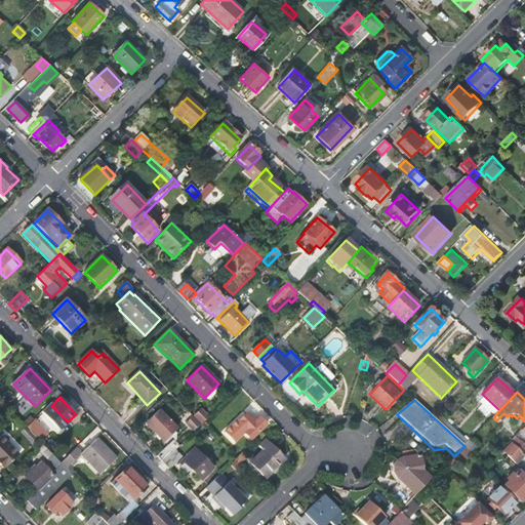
[(49,411),(55,418),(59,414),(53,407),(49,411)]
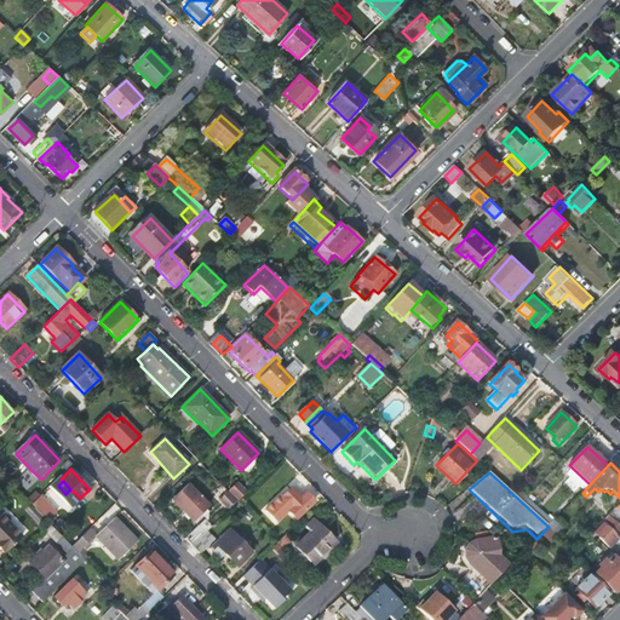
[(229,491),(236,499),(244,492),(236,484),(229,491)]
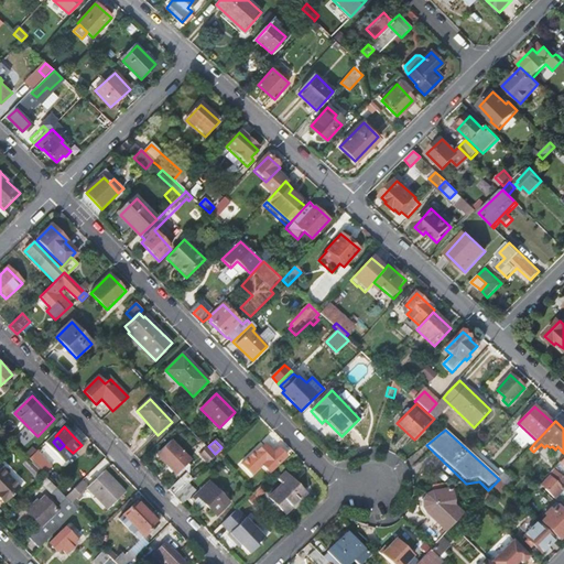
[(191,462),(171,442),(156,455),(175,476),(191,462)]
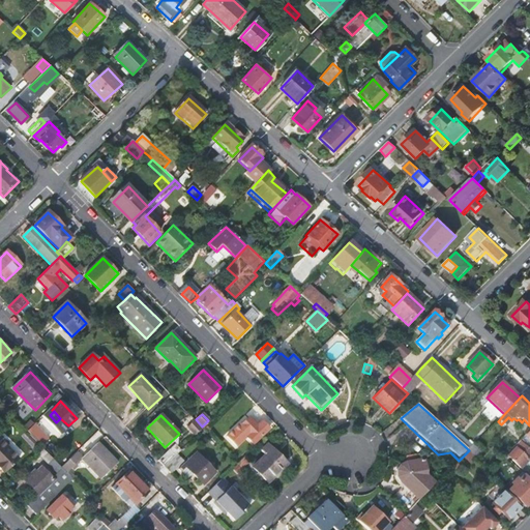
[(249,447),(269,429),(262,421),(256,429),(247,420),(238,430),(236,428),(223,440),(232,450),(242,440),(249,447)]
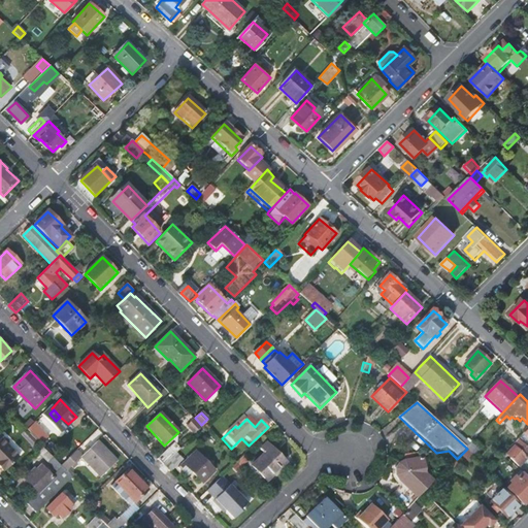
[(200,428),(194,421),(189,426),(196,433),(200,428)]
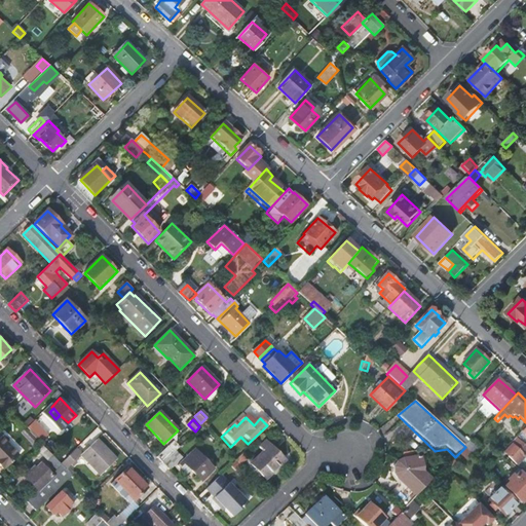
[(26,428),(38,440),(39,442),(46,435),(33,421),(26,428)]
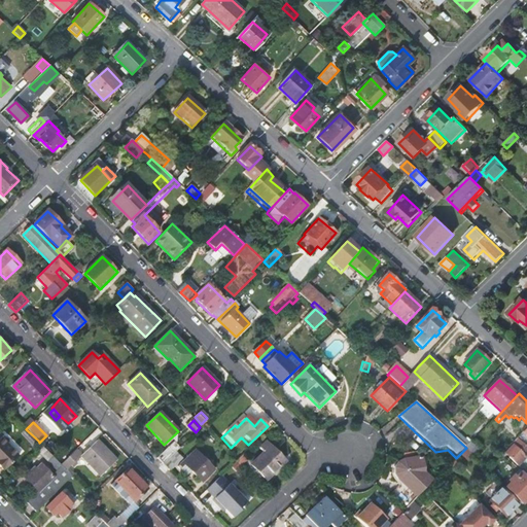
[(518,424),(511,431),(516,436),(523,429),(518,424)]
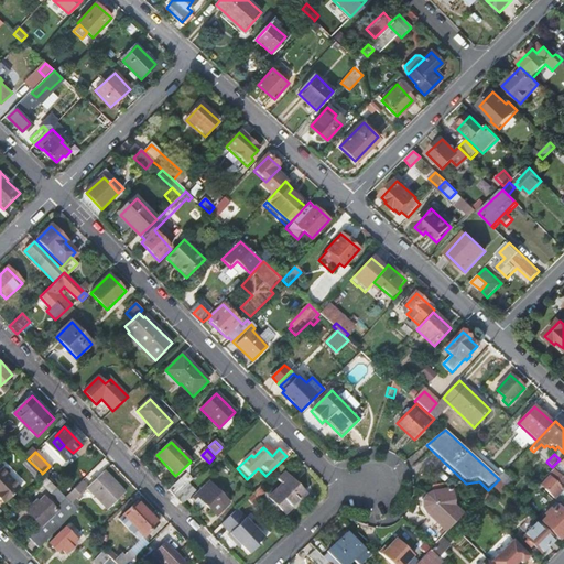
[(20,465),(33,479),(41,472),(28,459),(26,458),(20,465)]
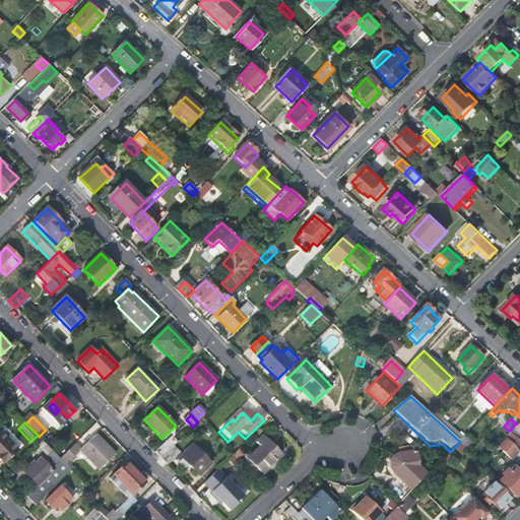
[(17,452),(0,433),(0,462),(3,466),(17,452)]
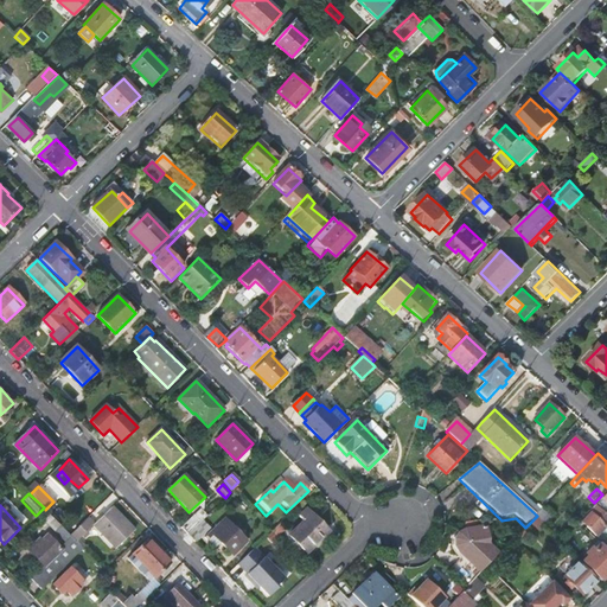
[(595,512),(585,524),(595,535),(605,528),(606,529),(606,516),(595,505),(592,509),(595,512)]
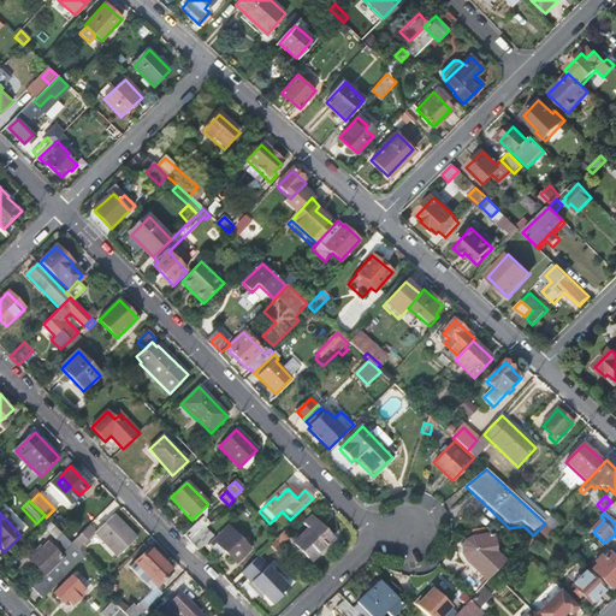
[(90,523),(71,543),(77,549),(95,532),(118,556),(137,539),(114,514),(96,531),(90,523)]
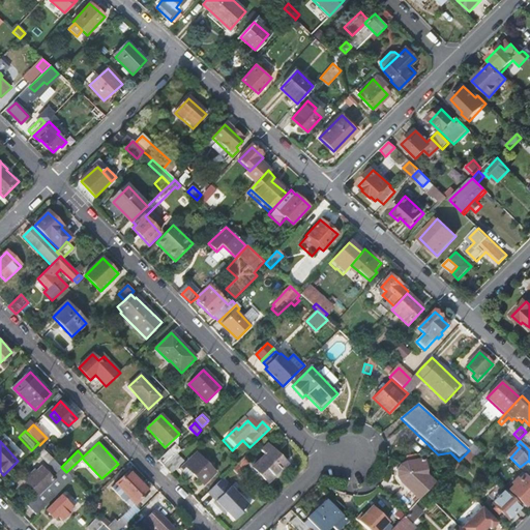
[(267,482),(287,464),(268,445),(262,451),(266,455),(253,468),(267,482)]
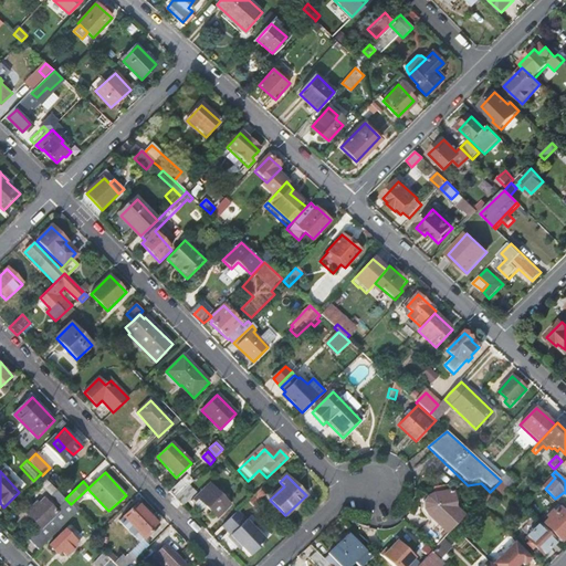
[(186,477),(168,492),(175,500),(188,486),(192,482),(186,477)]
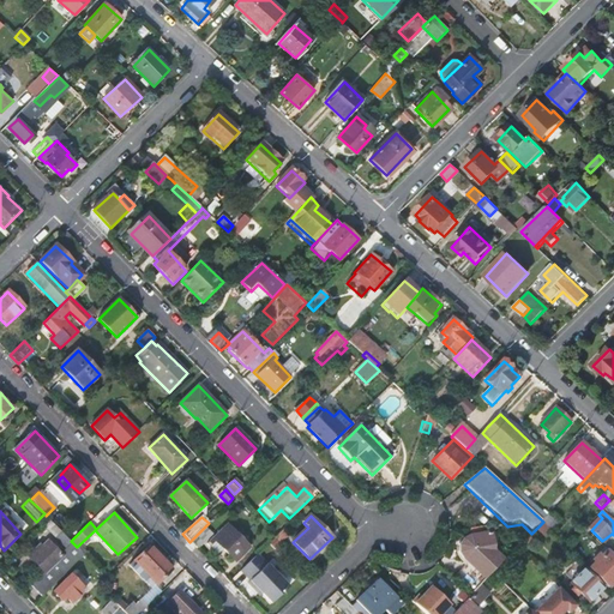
[(226,551),(236,563),(251,548),(229,525),(208,546),(218,558),(226,551)]
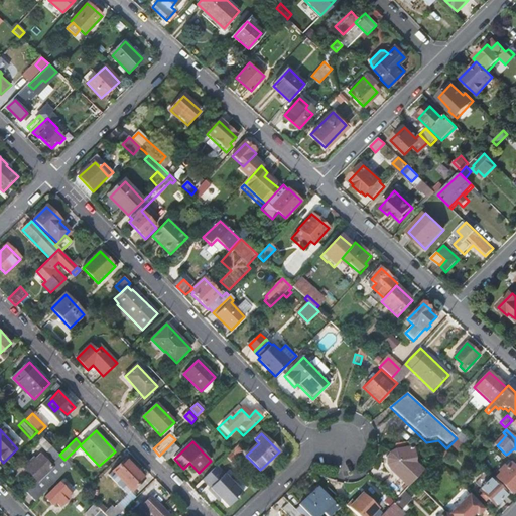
[(159,456),(165,462),(173,454),(176,448),(171,443),(159,456)]
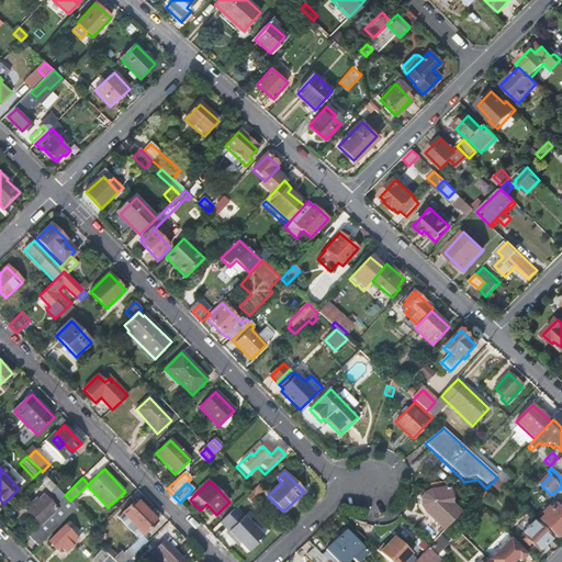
[(259,483),(250,492),(256,497),(265,490),(259,483)]
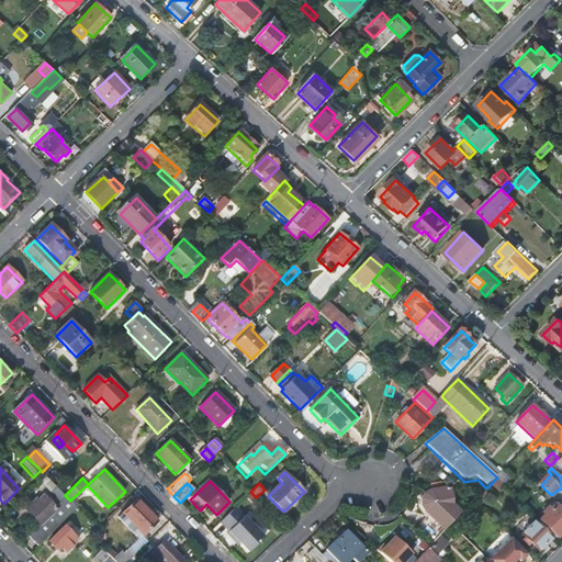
[(26,512),(38,524),(26,537),(37,548),(65,518),(76,506),(70,501),(65,495),(56,486),(51,492),(59,502),(53,508),(42,496),(26,512)]
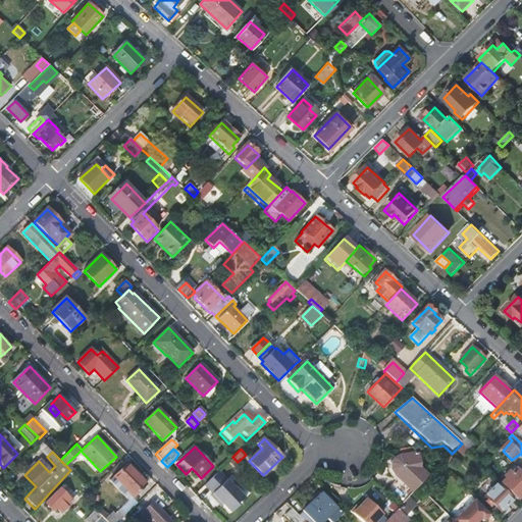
[(392,475),(393,476),(397,481),(385,491),(400,508),(410,498),(413,493),(420,486),(429,477),(421,469),(419,455),(399,459),(398,459),(397,459),(396,460),(395,460),(394,461),(393,462),(392,463),(392,464),(390,465),(390,466),(390,467),(389,468),(389,469),(389,470),(390,471),(390,472),(390,473),(390,474),(392,474),(392,475)]
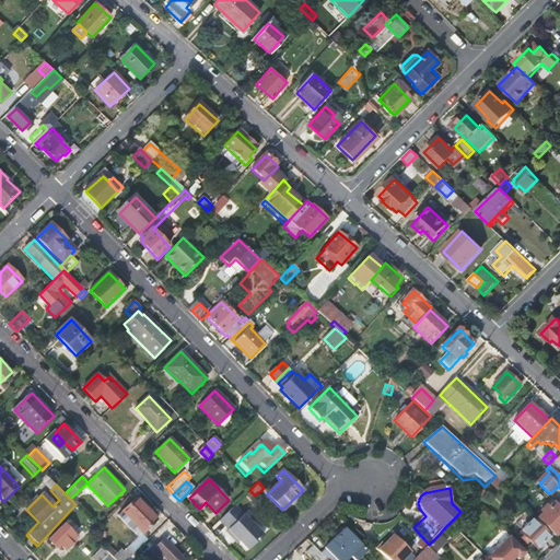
[(544,514),(538,520),(556,537),(559,532),(559,508),(555,503),(549,509),(547,508),(541,512),(544,514)]
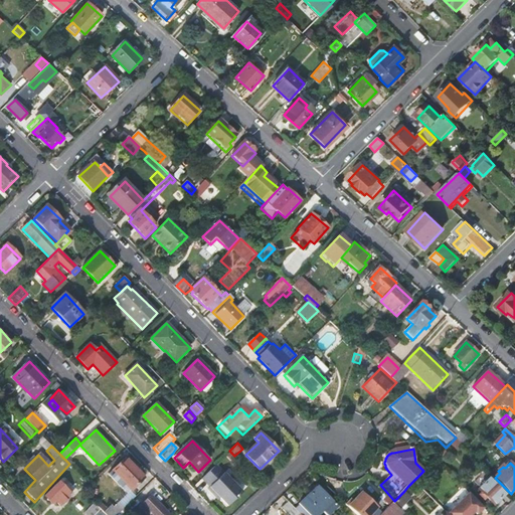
[(213,492),(226,505),(240,491),(214,465),(200,478),(207,486),(205,488),(211,494),(213,492)]
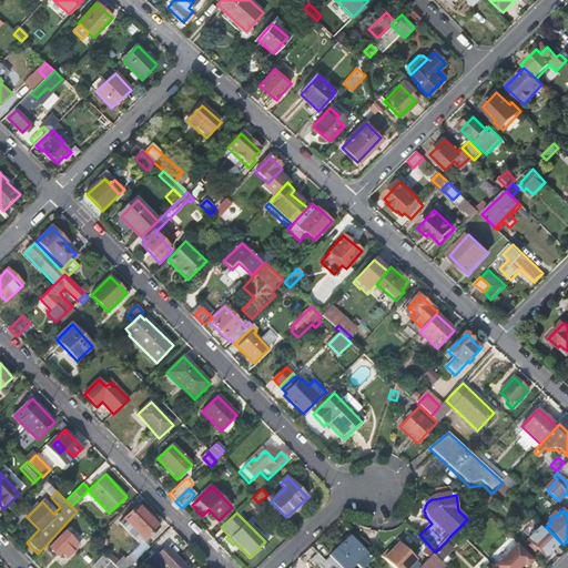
[(150,534),(130,514),(111,531),(124,546),(129,543),(134,548),(150,534)]
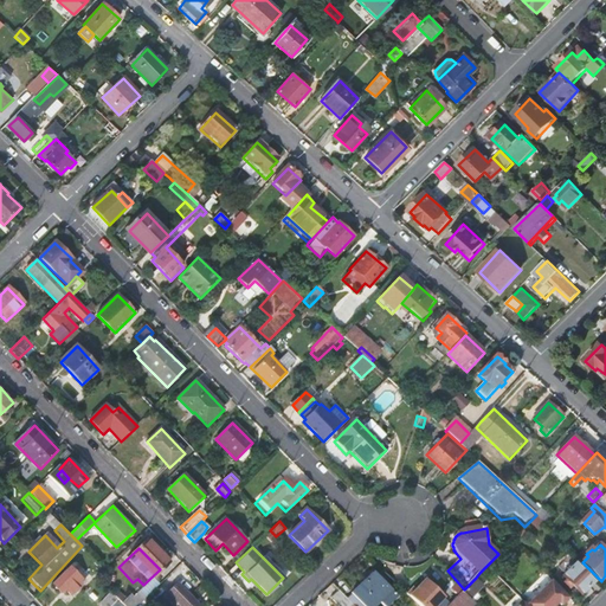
[(597,580),(579,562),(565,575),(568,579),(566,581),(572,588),(574,586),(582,594),(597,580)]
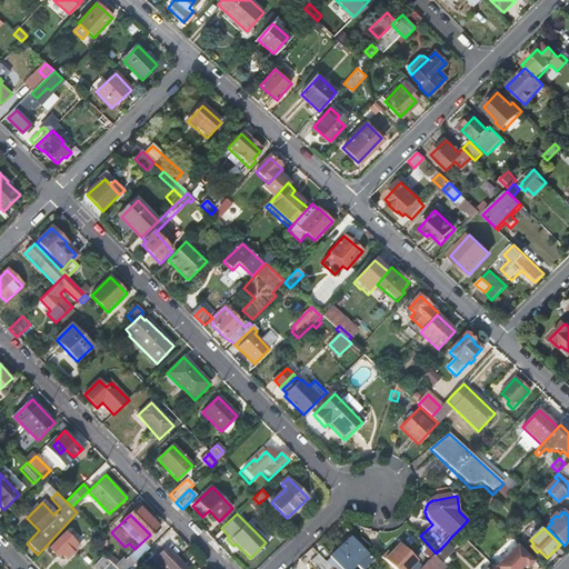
[(81,550),(66,531),(48,548),(56,557),(59,553),(67,562),(81,550)]
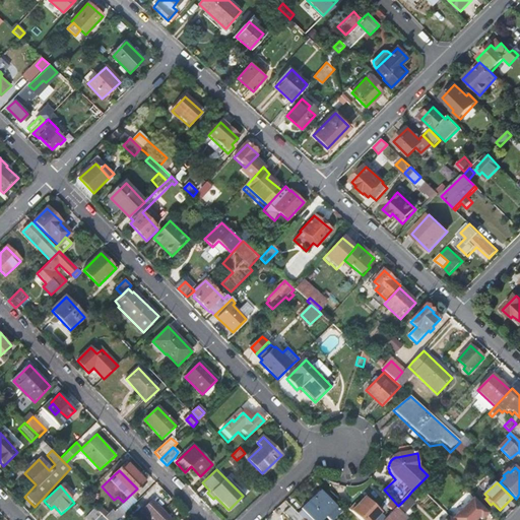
[(321,492),(297,514),(303,519),(312,519),(314,519),(315,519),(323,519),(326,517),(329,519),(333,519),(341,513),(321,492)]
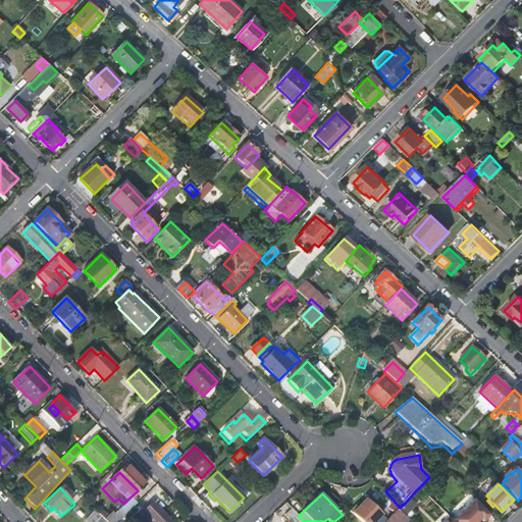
[(400,508),(406,515),(416,504),(410,498),(400,508)]
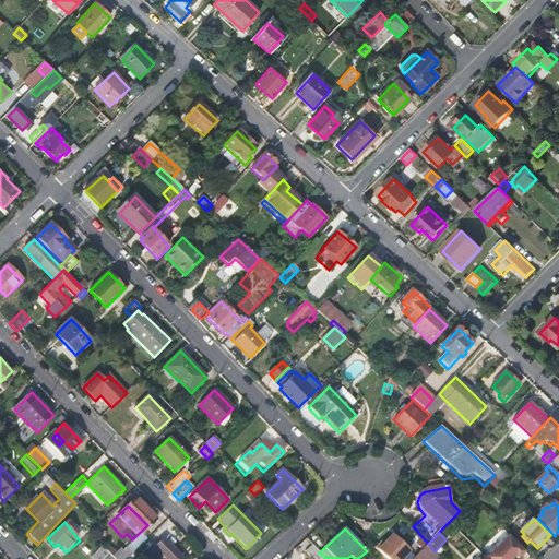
[(378,549),(388,558),(406,558),(413,552),(396,536),(387,545),(384,544),(378,549)]
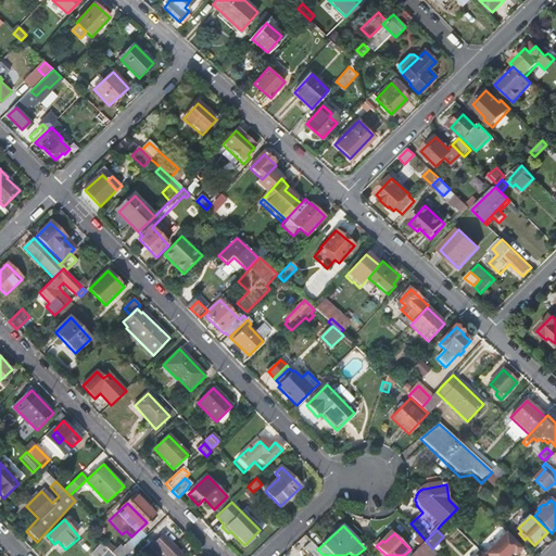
[(507,533),(483,555),(510,555),(513,554),(514,555),(522,548),(507,533)]
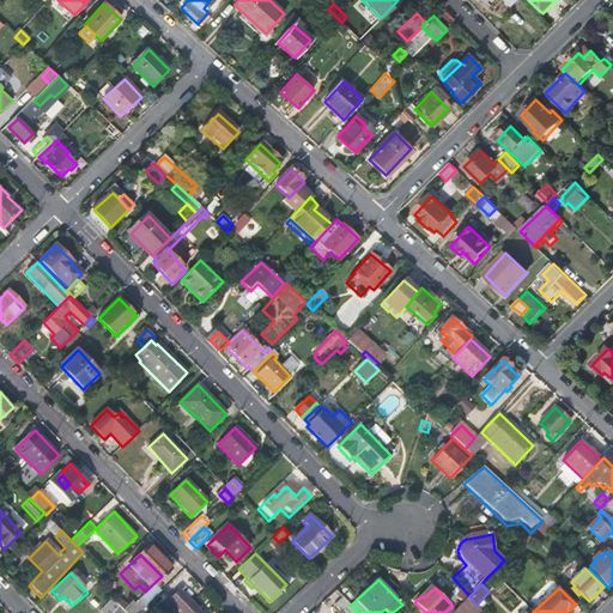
[(201,612),(180,590),(161,608),(162,610),(158,612),(159,612),(171,612),(174,611),(175,612),(201,612)]
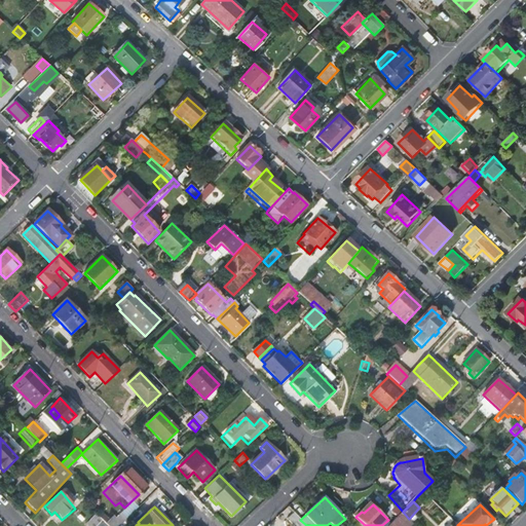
[(108,520),(105,524),(106,525),(117,525),(125,519),(126,518),(120,513),(114,518),(112,515),(108,520)]
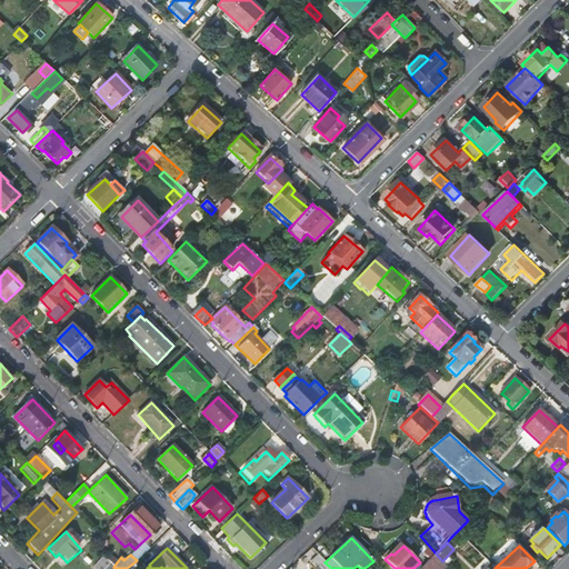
[(310,562),(316,568),(331,568),(325,562),(318,555),(310,562)]
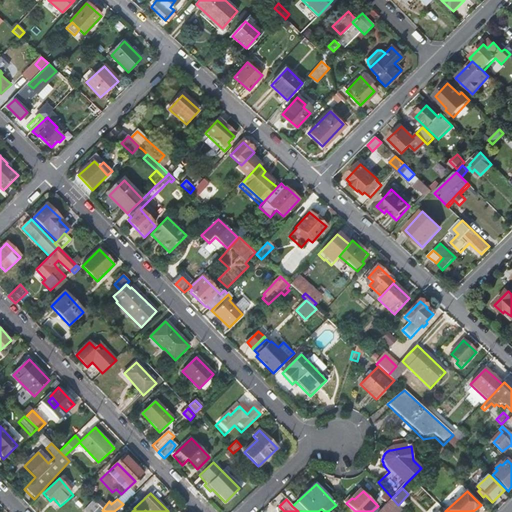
[(92,501),(83,511),(93,511),(98,507),(96,505),(92,501)]
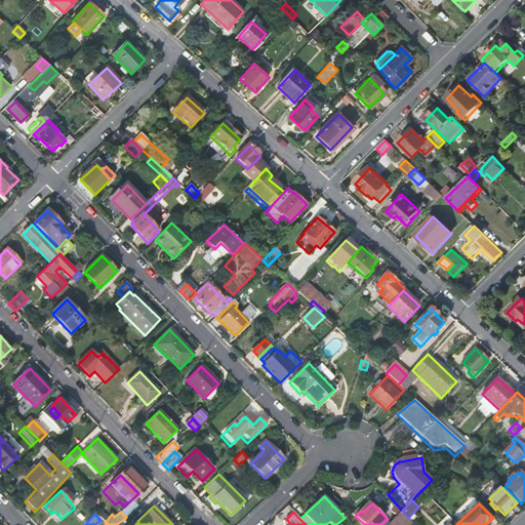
[(98,518),(101,520),(105,523),(108,519),(102,514),(98,518)]
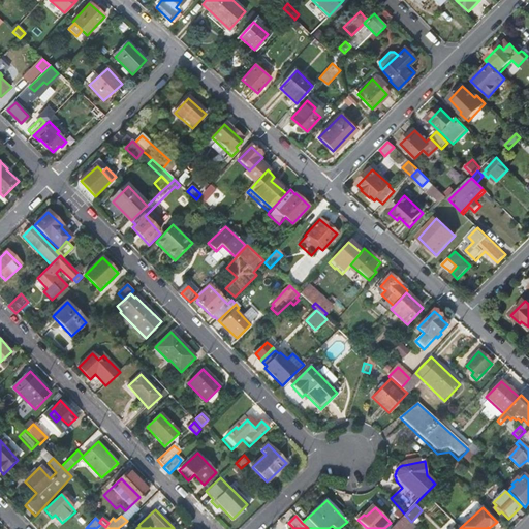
[(400,520),(391,528),(411,528),(413,527),(406,520),(403,523),(400,520)]
